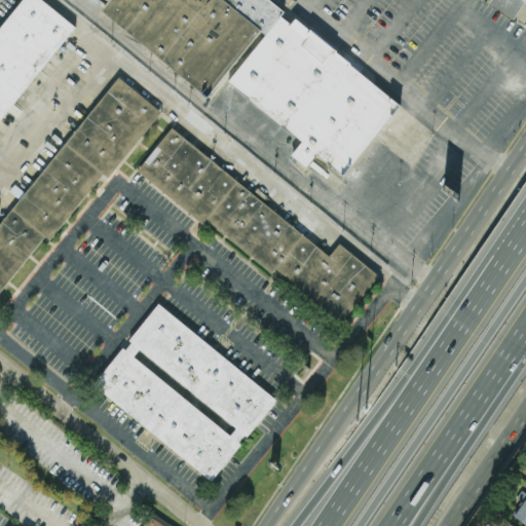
[(0,15),(12,0),(39,0),(74,28),(19,95),(0,117),(0,15)]
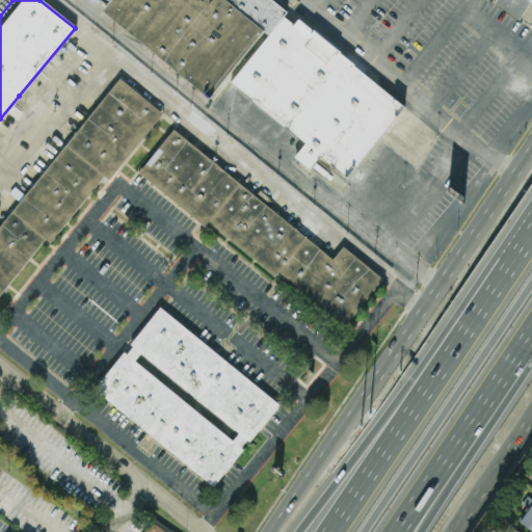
[(275,0),(398,100),(340,171),(228,80),(266,33),(262,30),(207,98),(97,7),(103,0),(275,0)]
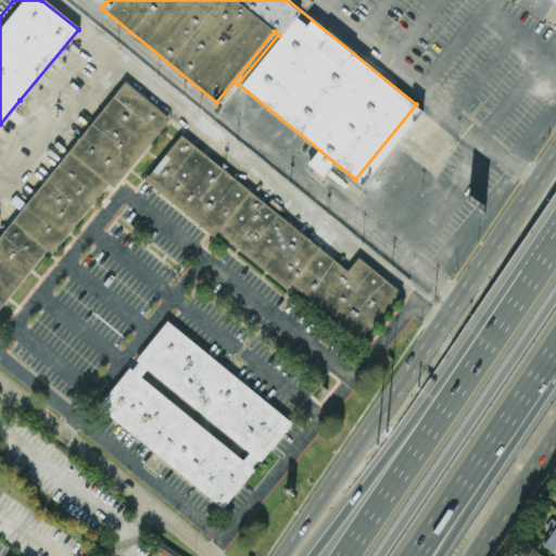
[(555,0),(555,3),(553,1),(541,19),(514,0),(555,0)]
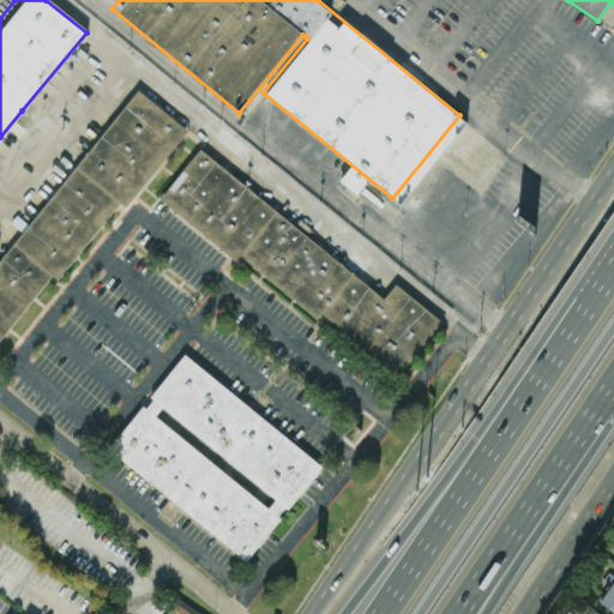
[(0,251),(10,240),(71,164),(136,86),(185,126),(120,205),(116,203),(55,277),(50,274),(0,336),(0,251)]
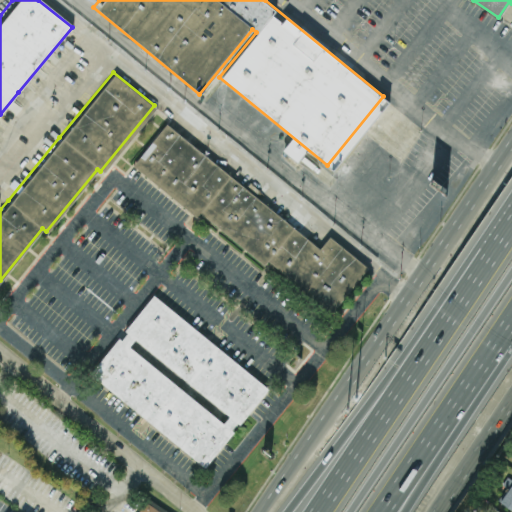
[(134,166),(332,314),(368,266),(329,237),(323,246),(164,126),(134,166)]
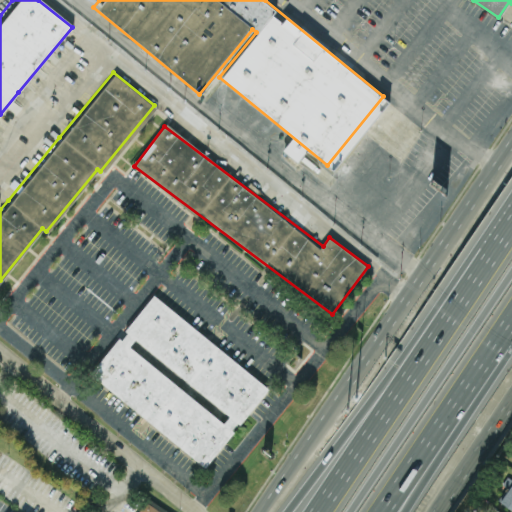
[(266,385),(204,463),(91,372),(153,295),(266,385)]
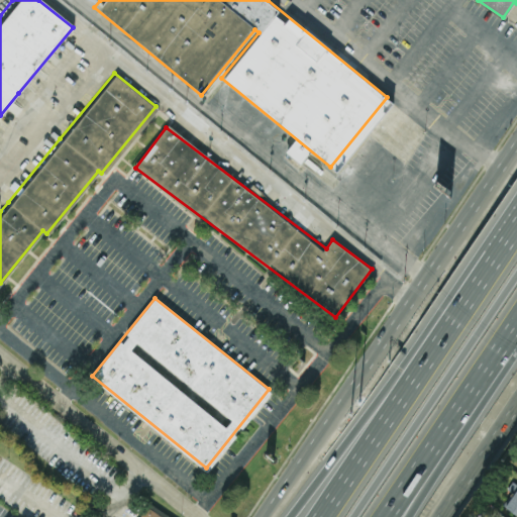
[(516,515),(516,483),(502,504),(516,515)]
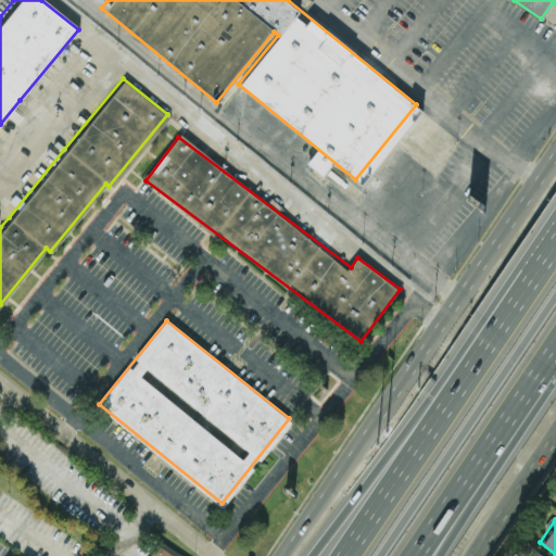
[(149,555),(160,540),(184,555),(149,555)]
